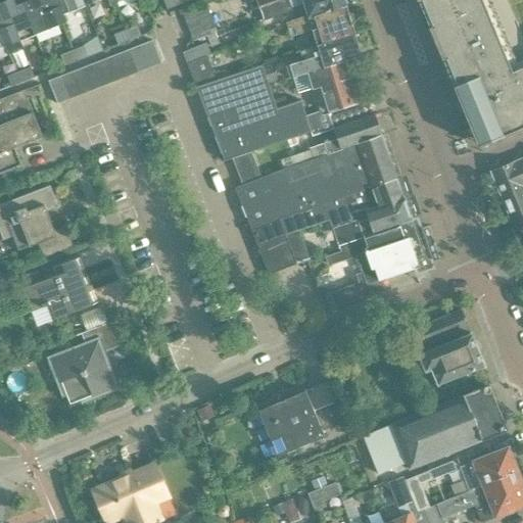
[(24,48),(20,40),(36,35),(24,3),(16,6),(14,0),(6,0),(0,2),(0,8),(7,27),(0,29),(0,36),(4,47),(7,54),(24,48)]
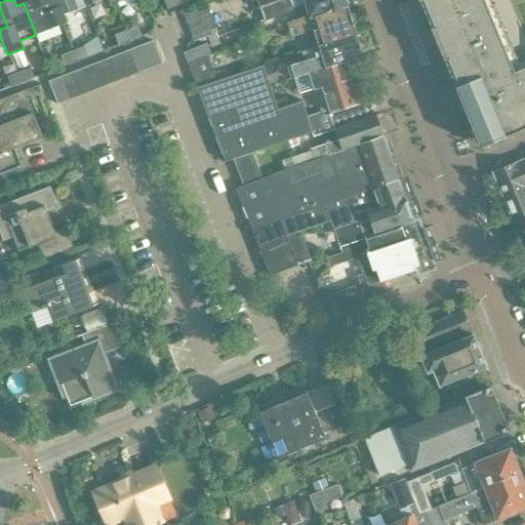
[(24,3),(36,35),(67,23),(64,14),(61,7),(53,10),(48,0),(31,0),(24,3)]
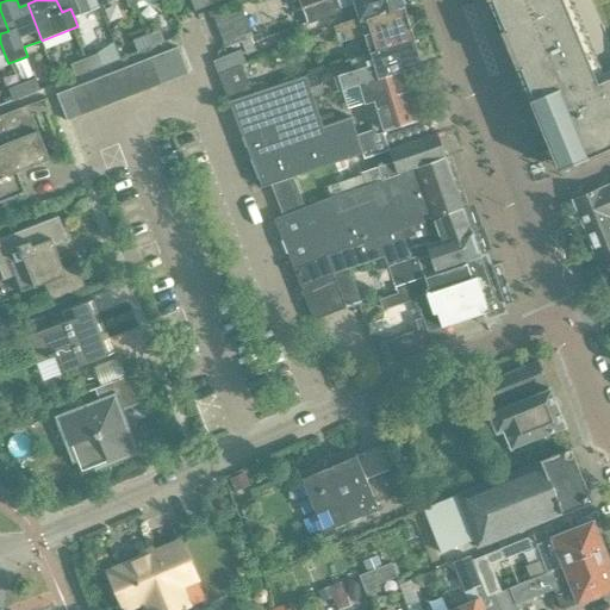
[(56,0),(62,12),(70,8),(74,17),(82,13),(82,14),(100,7),(97,0),(56,0)]
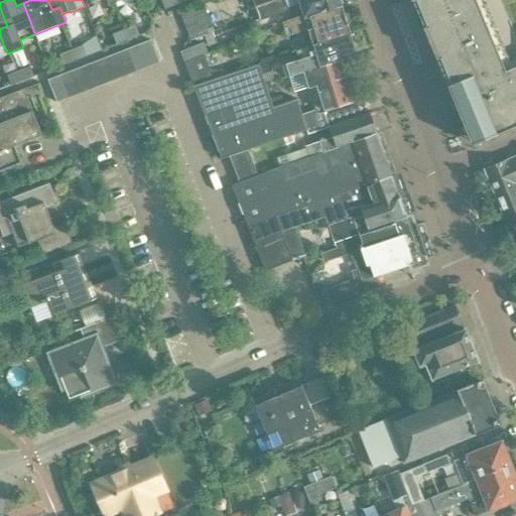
[(173,0),(160,0),(164,9),(176,5),(173,0)]
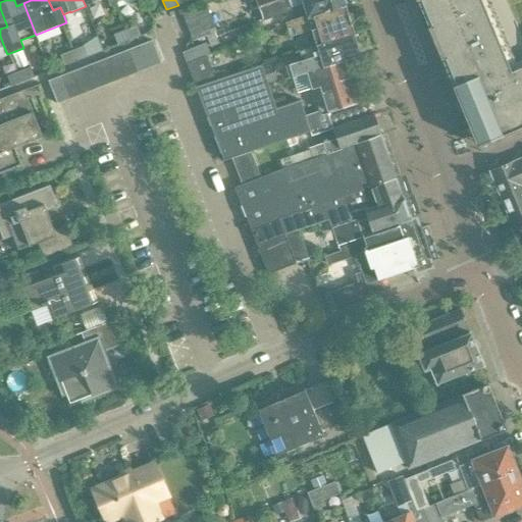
[(256,0),(263,19),(292,10),(291,7),(292,7),(289,0),(256,0)]
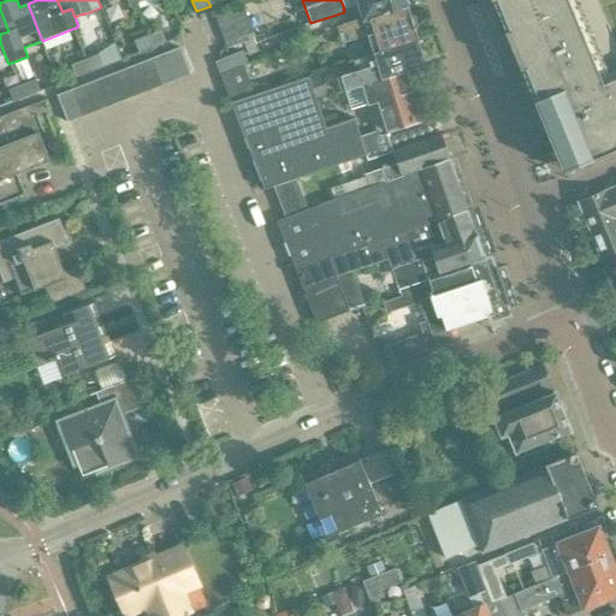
[(341,0),(344,9),(359,4),(362,16),(363,16),(365,18),(407,6),(406,4),(410,4),(408,0),(341,0)]
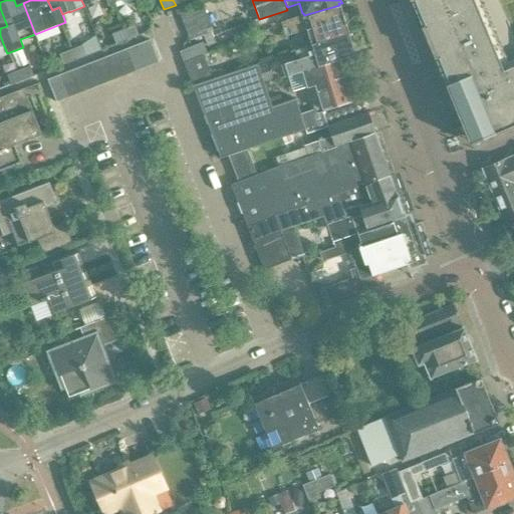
[(513,0),(410,0),(466,135),(470,145),(477,142),(513,125),(513,0)]
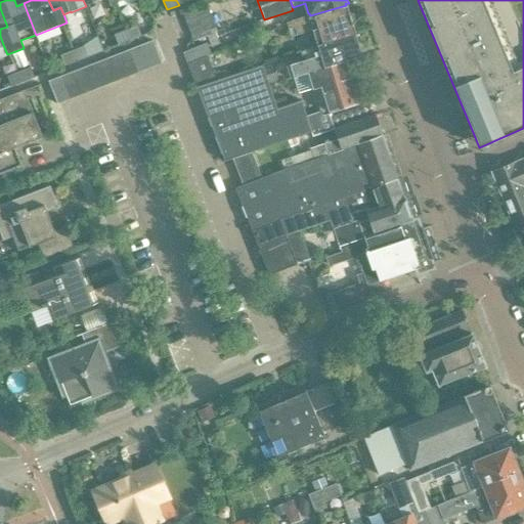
[(194,40),(209,35),(217,32),(219,37),(226,34),(223,29),(218,31),(207,4),(183,13),(194,40)]
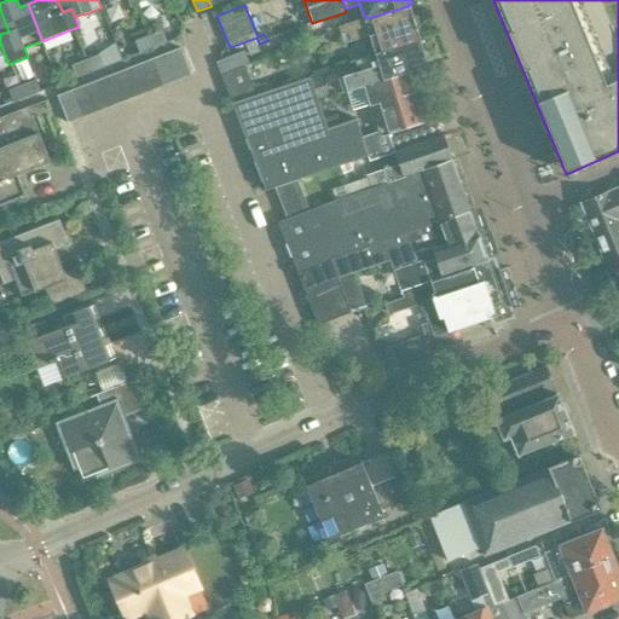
[(409,6),(366,18),(365,16),(364,16),(364,17),(345,23),(345,24),(340,27),(345,44),(370,35),(376,53),(377,53),(418,40),(416,32),(420,27),(417,16),(411,15),(409,6)]
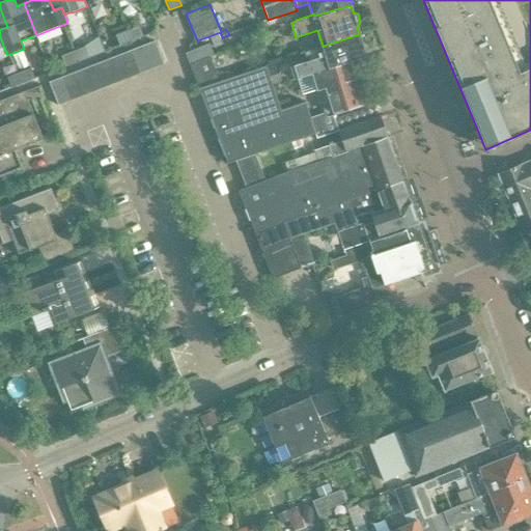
[(142,36),(139,26),(128,31),(131,40),(142,36)]
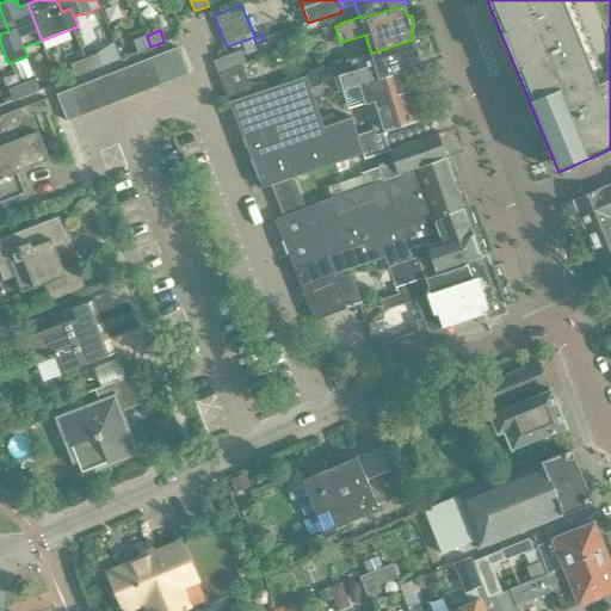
[(147,36),(134,41),(137,53),(150,47),(147,36)]
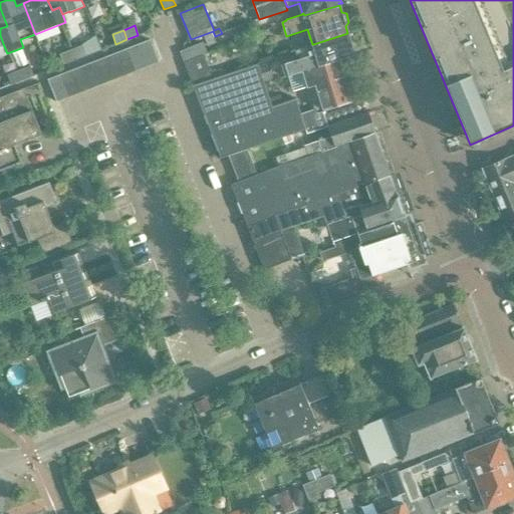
[(213,31),(205,34),(208,44),(217,41),(215,36),(213,31)]
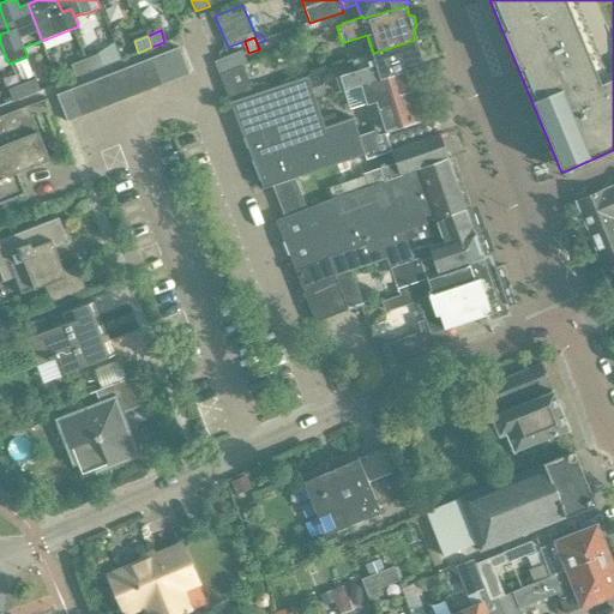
[(337,76),(336,77),(341,91),(343,90),(343,91),(361,85),(361,83),(403,70),(403,72),(423,66),(415,40),(374,53),(373,53),(353,60),(356,72),(351,73),(348,72),(337,76)]
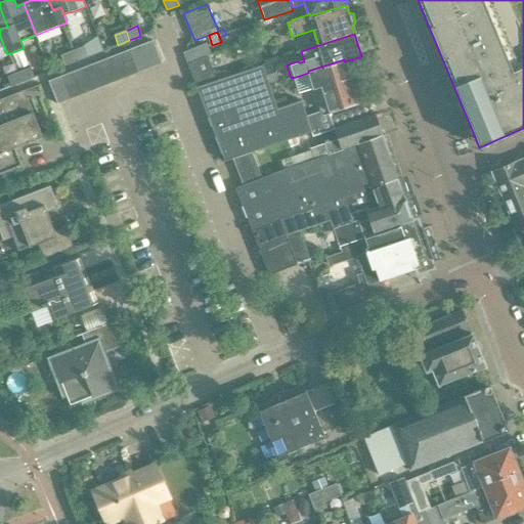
[(149,69),(162,63),(153,40),(140,45),(149,69)]
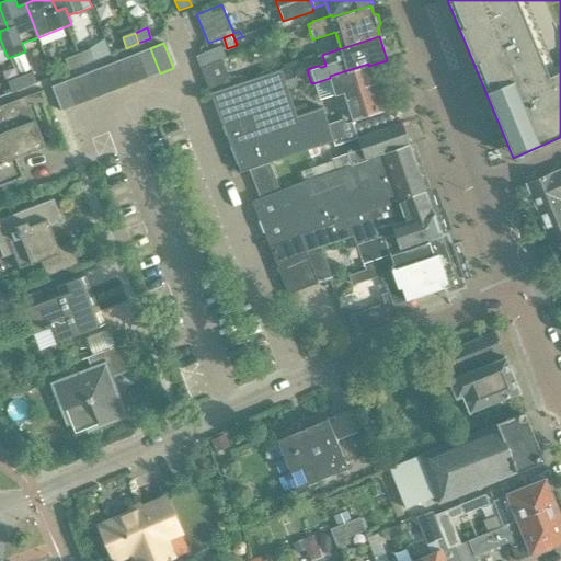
[(224,58),(220,47),(196,56),(201,68),(224,58)]
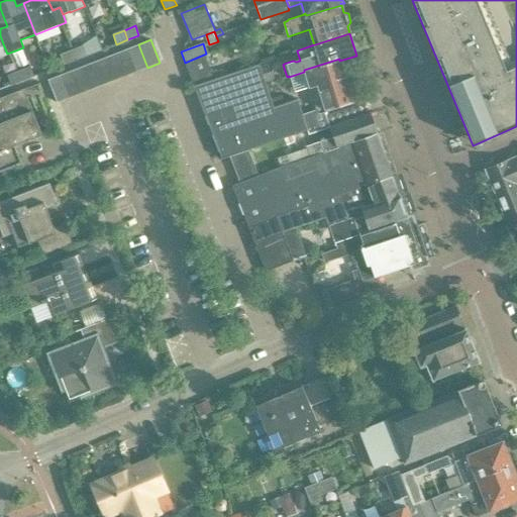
[(147,68),(138,44),(127,48),(136,72),(147,68)]
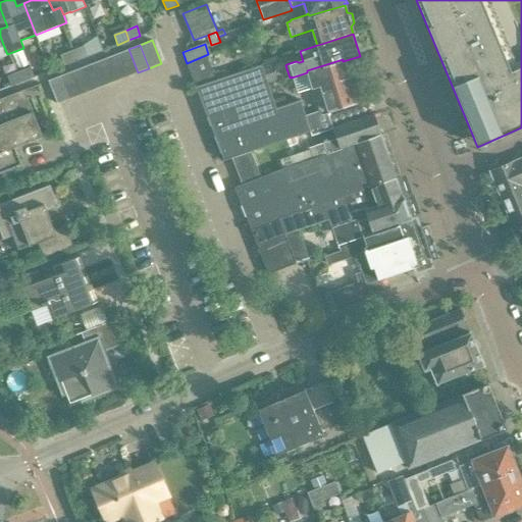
[(87,57),(84,47),(72,51),(76,61),(87,57)]
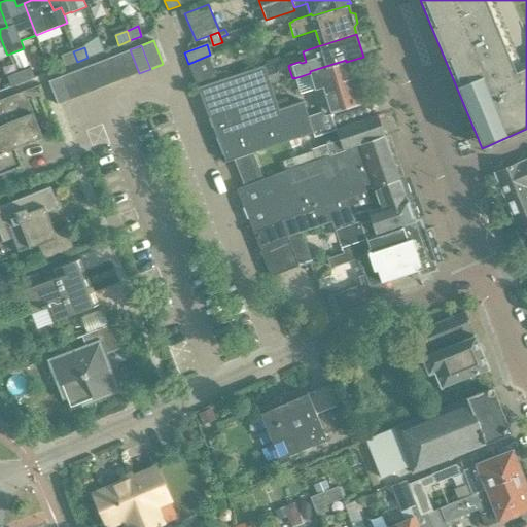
[(139,73),(130,49),(118,55),(128,77),(139,73)]
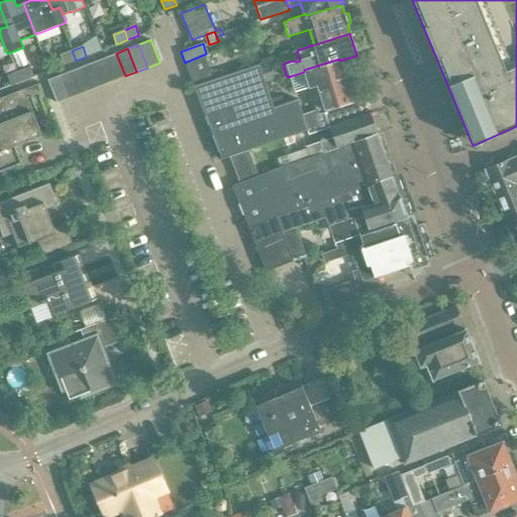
[(72,50),(61,55),(65,65),(76,61),(72,50)]
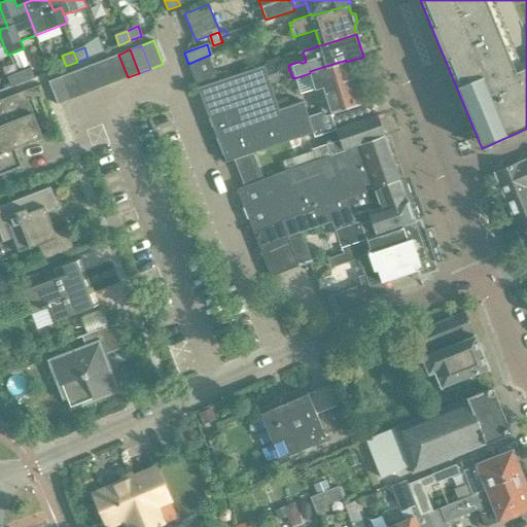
[(128,77),(118,55),(107,59),(115,81),(128,77)]
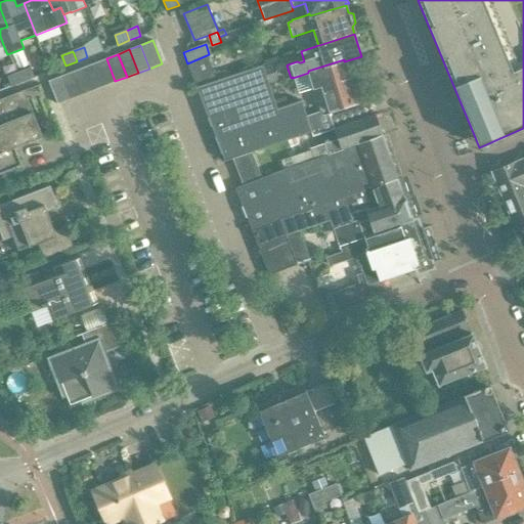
[(187,63),(197,87),(199,86),(216,80),(210,64),(213,63),(209,54),(187,63)]
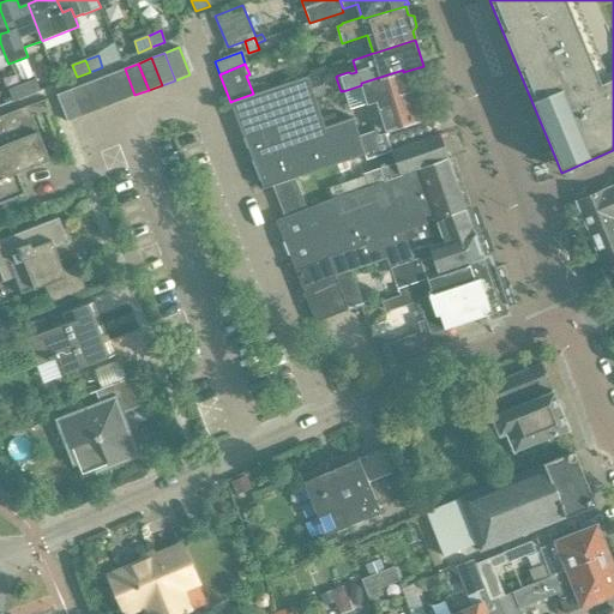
[(125,68),(120,71),(110,74),(121,101),(134,95),(125,68)]
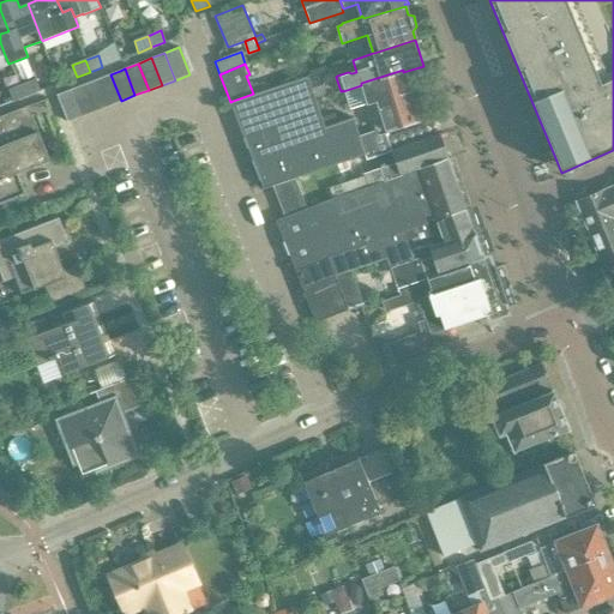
[(361,85),(343,91),(349,110),(366,104),(374,131),(377,130),(377,131),(378,136),(383,134),(385,133),(419,122),(403,72),(403,70),(361,83),(361,85)]
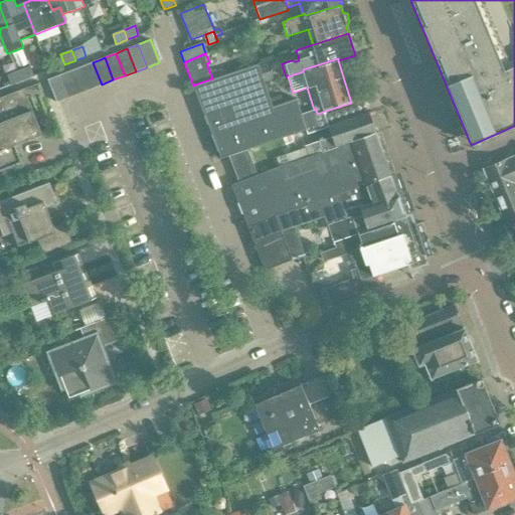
[(102,84),(93,62),(82,66),(91,89),(102,84)]
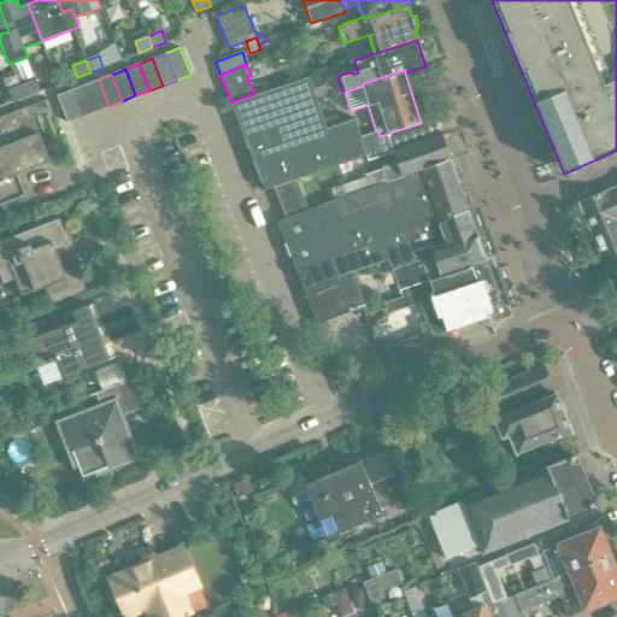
[(234,101),(231,103),(240,124),(265,189),(295,178),(366,156),(368,160),(393,152),(387,134),(385,135),(380,136),(378,131),(378,130),(376,131),(362,136),(356,118),(340,124),(327,129),(323,118),(317,100),(317,99),(310,80),(309,76),(258,93),(254,95),(254,94),(234,101)]
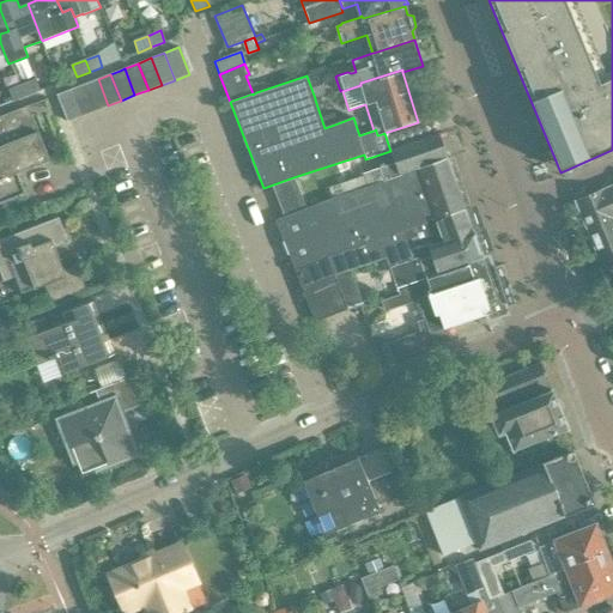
[(319,76),(308,79),(315,98),(326,95),(319,76)]
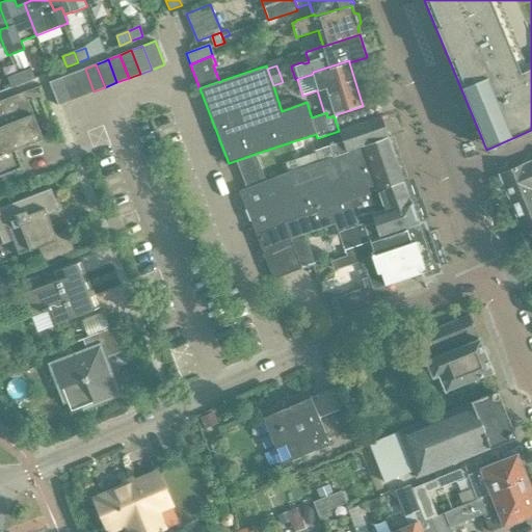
[(31,69),(20,73),(24,83),(35,79),(31,69)]
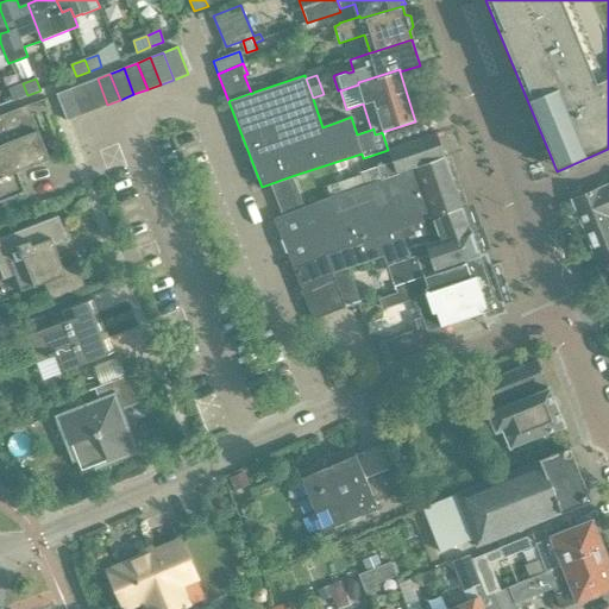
[(107,105),(98,79),(83,83),(94,111),(107,105)]
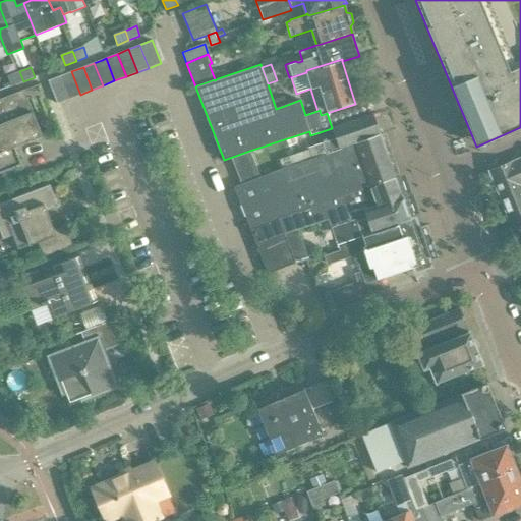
[(11,85),(23,81),(19,71),(8,75),(11,85)]
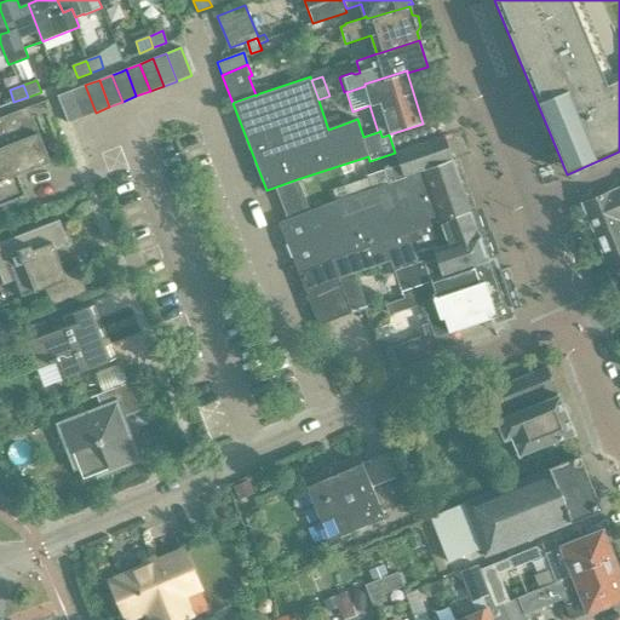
[(96,113),(85,85),(72,91),(82,118),(96,113)]
